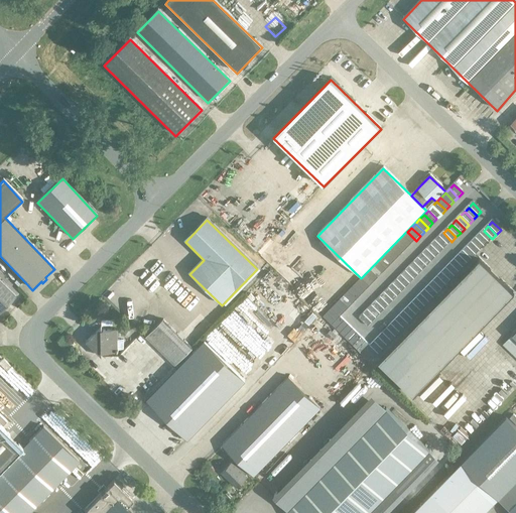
[(484,231),(479,235),(488,243),(492,239),(484,231)]
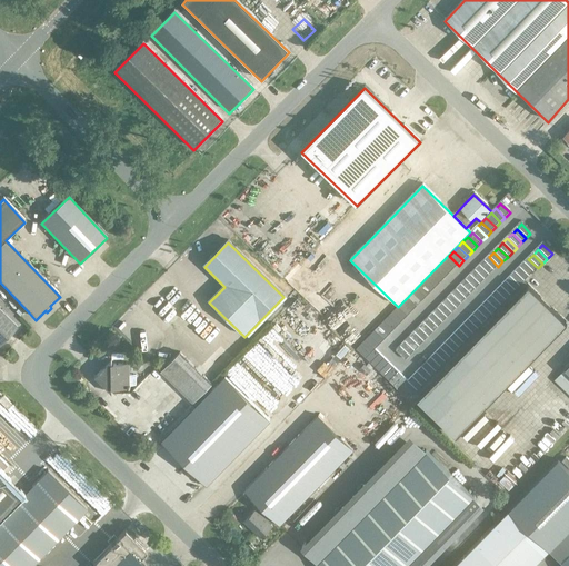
[(445,260),(453,270),(459,266),(449,256),(445,260)]
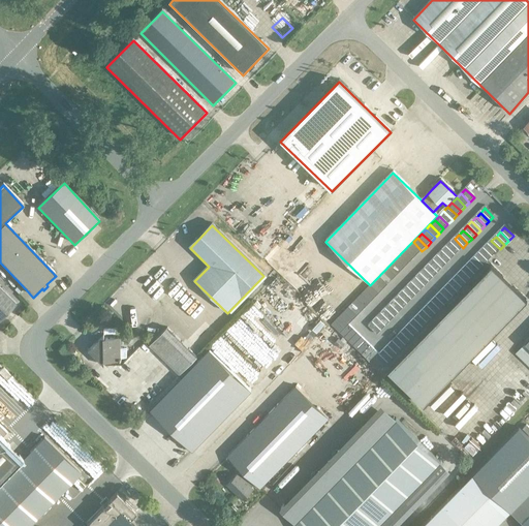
[(459,252),(463,248),(455,239),(449,244),(459,252)]
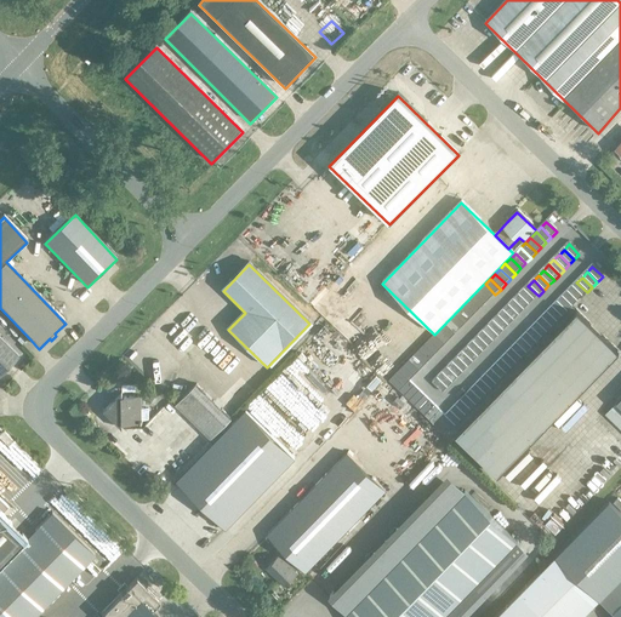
[(582,298),(587,292),(576,283),(571,287),(582,298)]
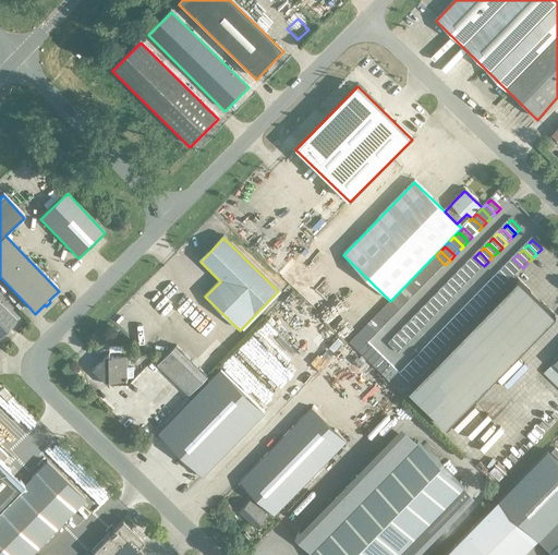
[(436,255),(432,261),(440,269),(445,265),(436,255)]
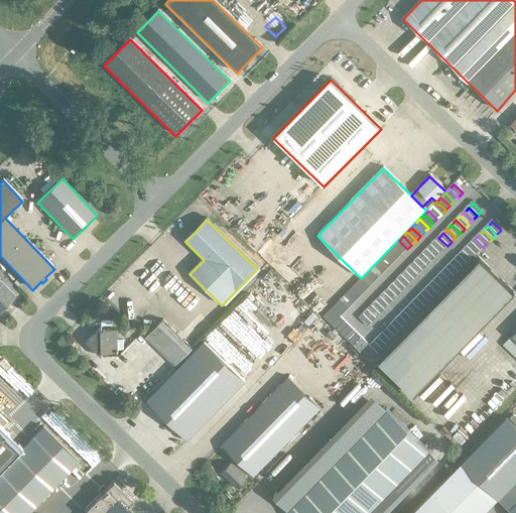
[(438,238),(434,242),(443,250),(447,246),(438,238)]
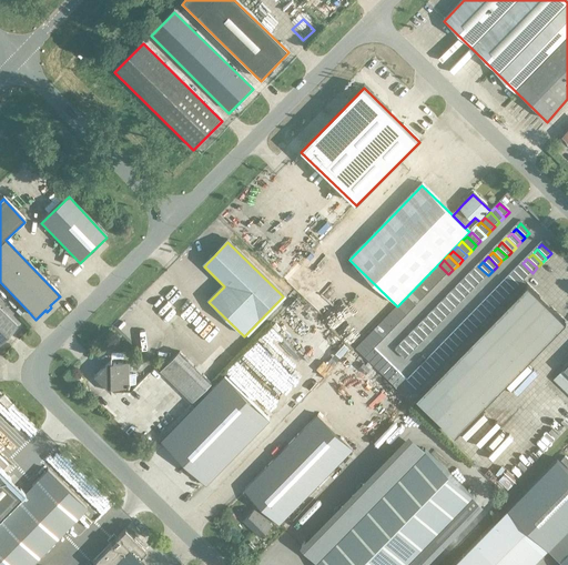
[(523,263),(518,268),(528,278),(533,273),(523,263)]
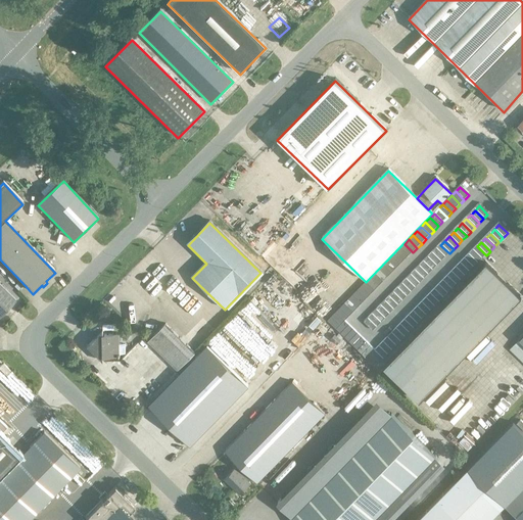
[(399,248),(409,256),(413,252),(405,244),(399,248)]
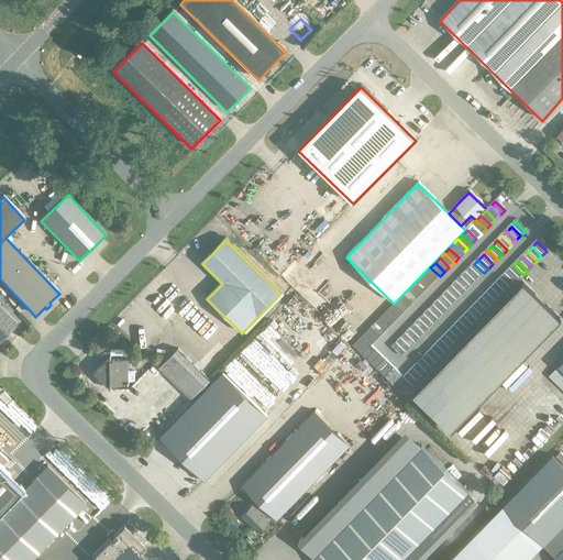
[(479,278),(484,273),(474,264),(470,268),(479,278)]
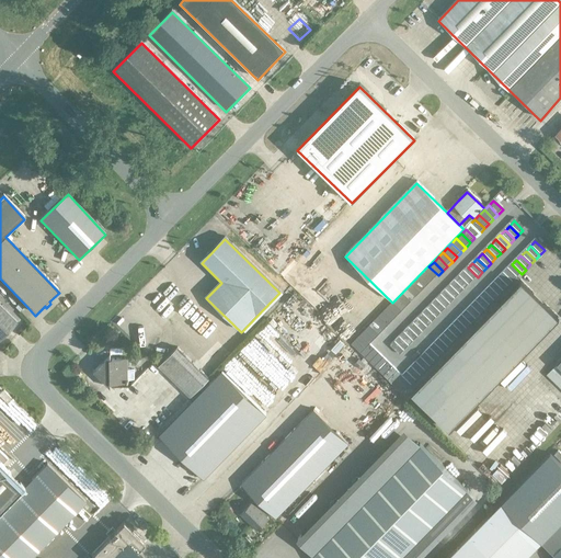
[(517,279),(522,274),(512,264),(507,270),(517,279)]
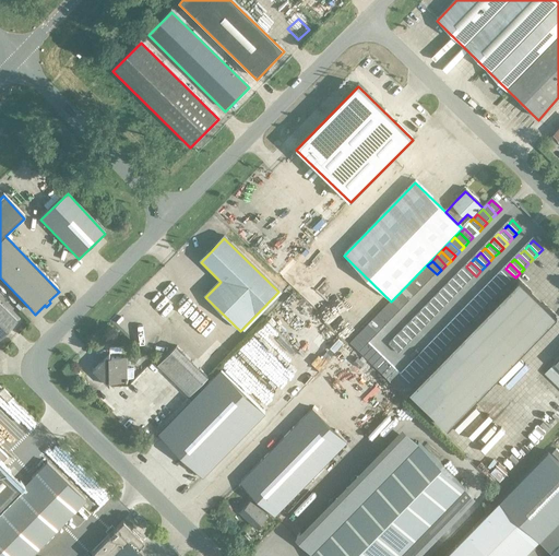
[(427,265),(423,270),(432,280),(437,274),(427,265)]
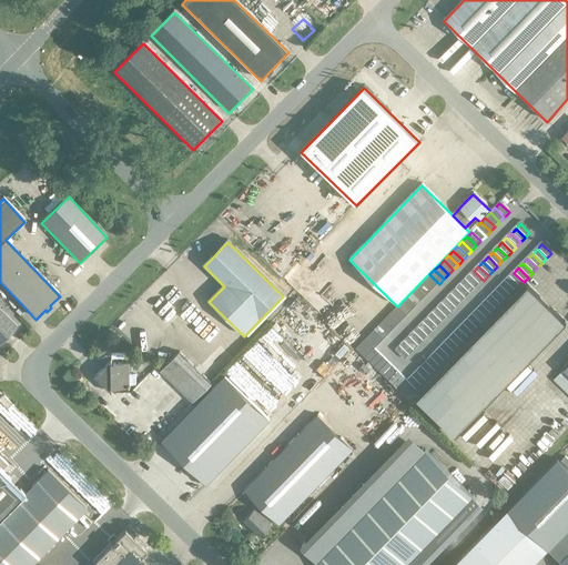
[(474,271),(469,276),(478,285),(484,281),(474,271)]
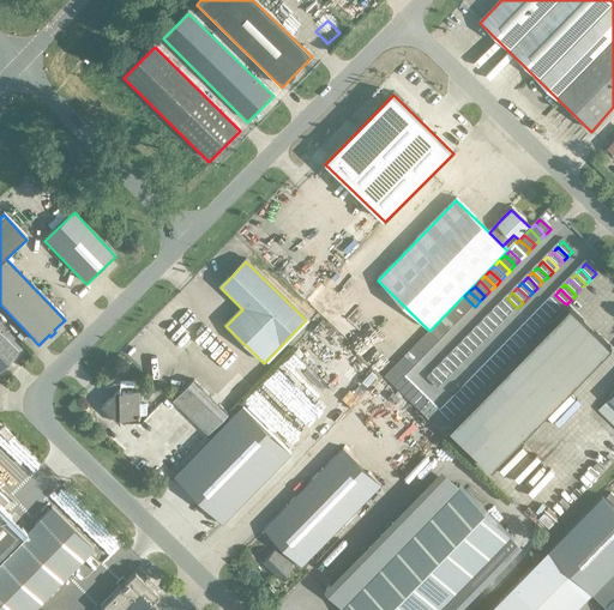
[(555,295),(551,300),(560,309),(566,305),(555,295)]
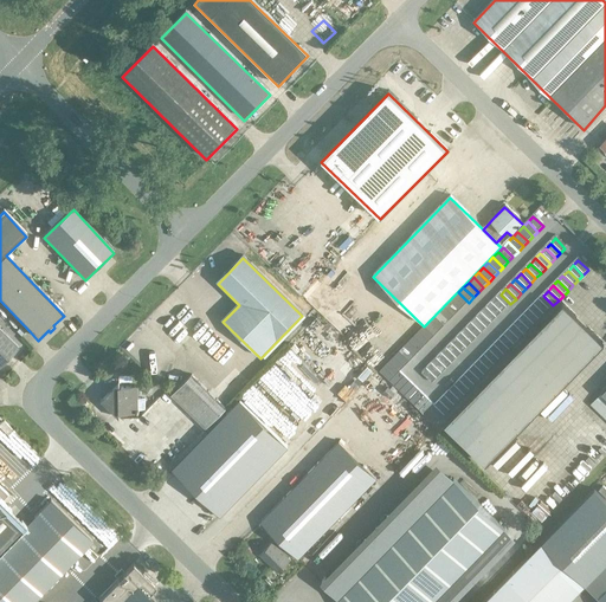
[(458,292),(453,298),(464,308),(469,303),(458,292)]
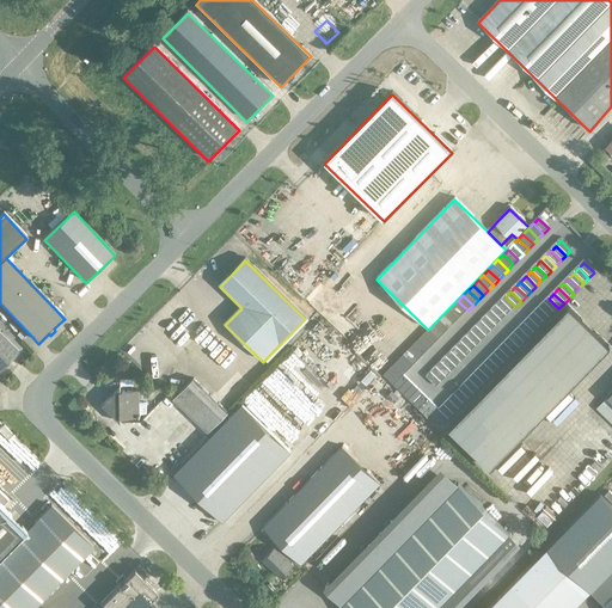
[(510,312),(515,307),(506,298),(501,302),(510,312)]
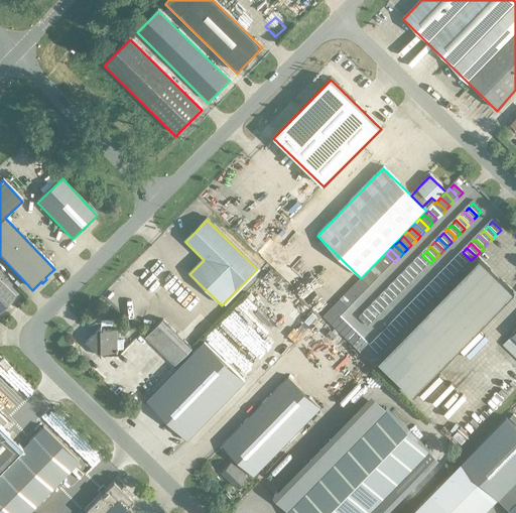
[(463,252),(458,256),(467,265),(471,260),(463,252)]
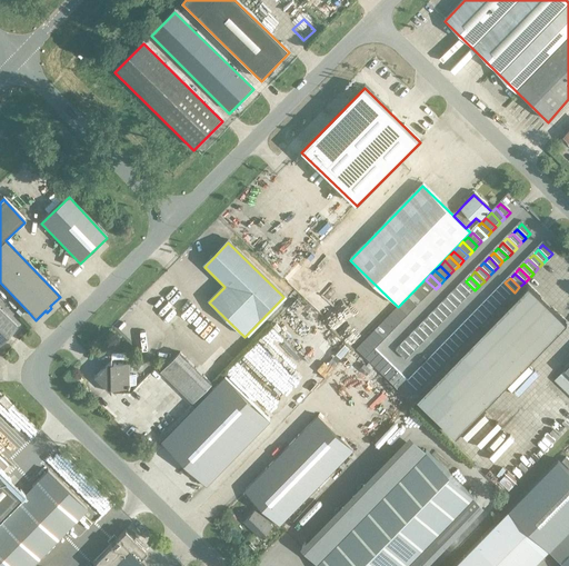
[(421,285),(430,294),(436,289),(426,280),(421,285)]
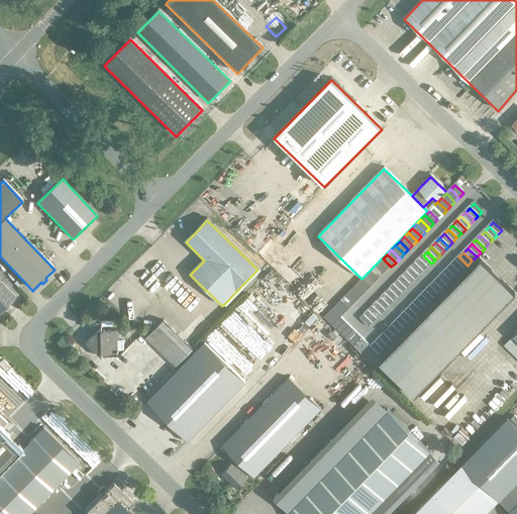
[(423,255),(418,260),(427,269),(431,264),(423,255)]
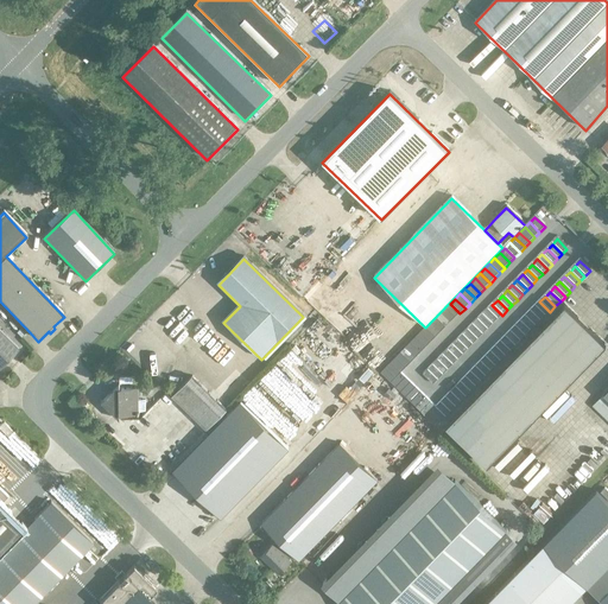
[(545,317),(550,312),(539,302),(534,307),(545,317)]
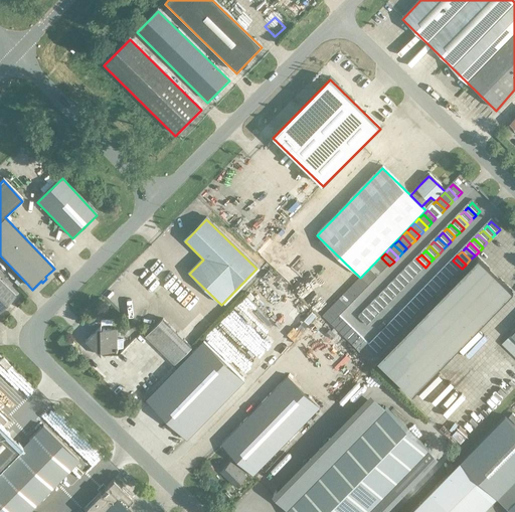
[(381,258),(377,262),(385,271),(389,266),(381,258)]
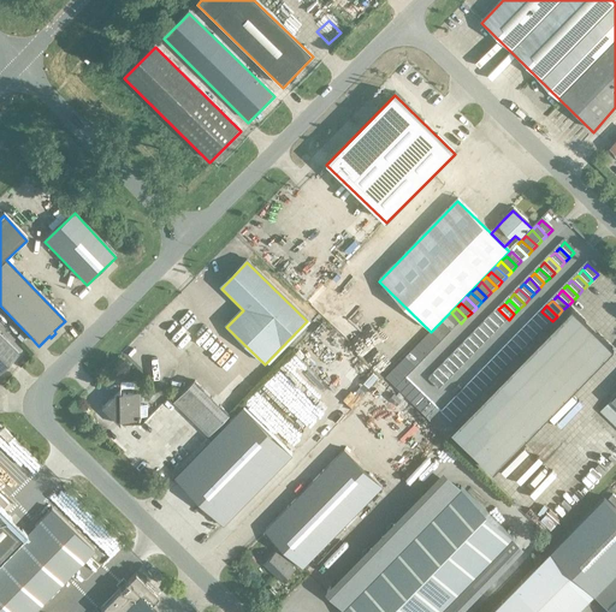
[(599,332),(615,314),(610,308),(593,325),(599,332)]
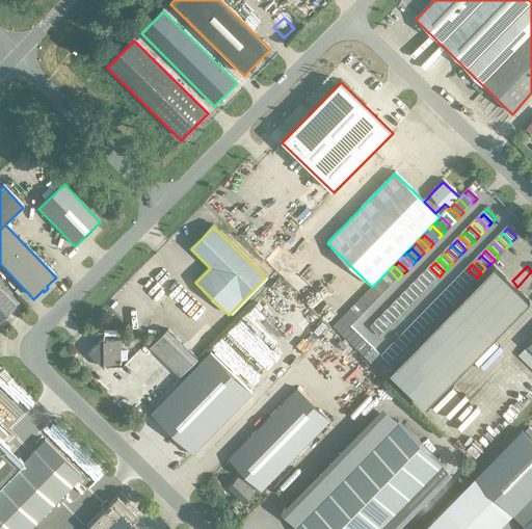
[(430,267),(426,271),(435,281),(440,276),(430,267)]
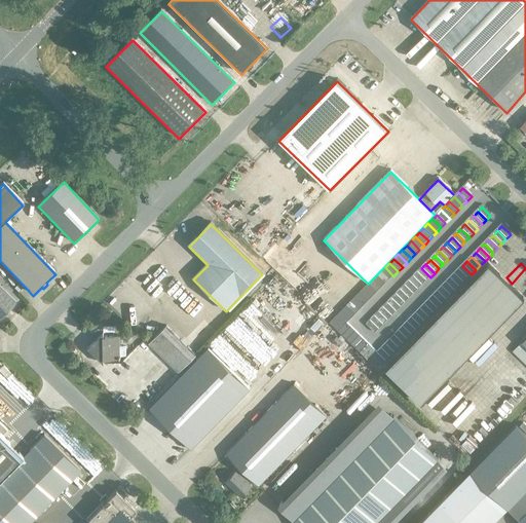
[(487,266),(387,369),(422,403),(523,300),(487,266)]
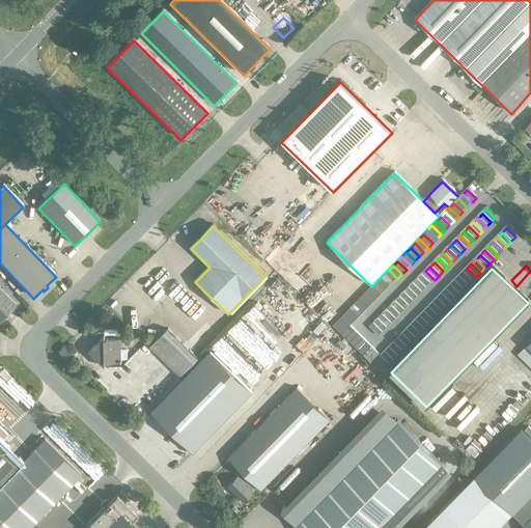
[(467,269),(463,273),(472,281),(476,277),(467,269)]
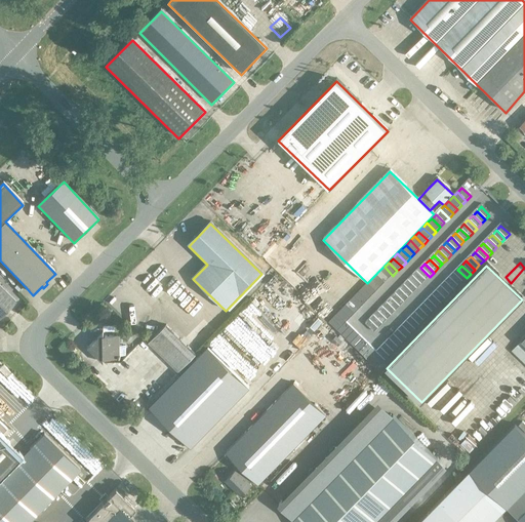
[(379,271),(389,280),(393,276),(385,267),(379,271)]
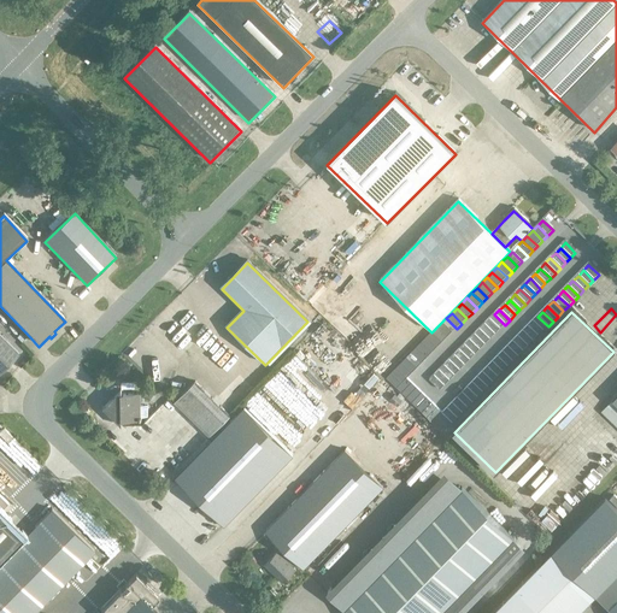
[(500,330),(505,325),(494,314),(489,320),(500,330)]
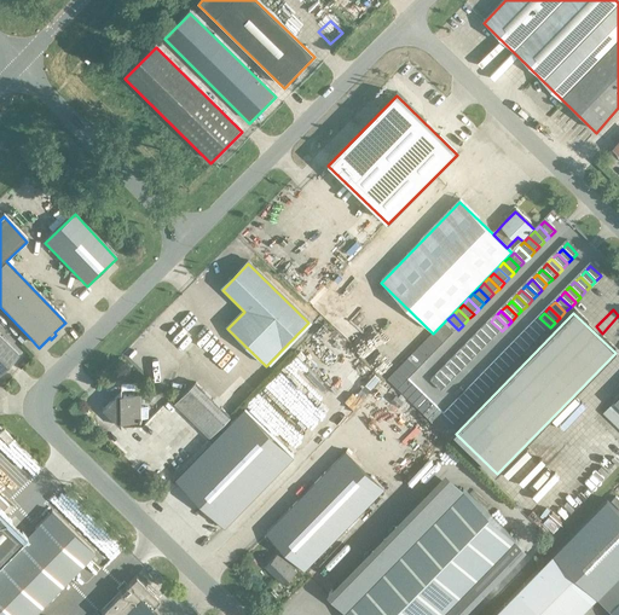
[(545,334),(550,328),(539,318),(534,323),(545,334)]
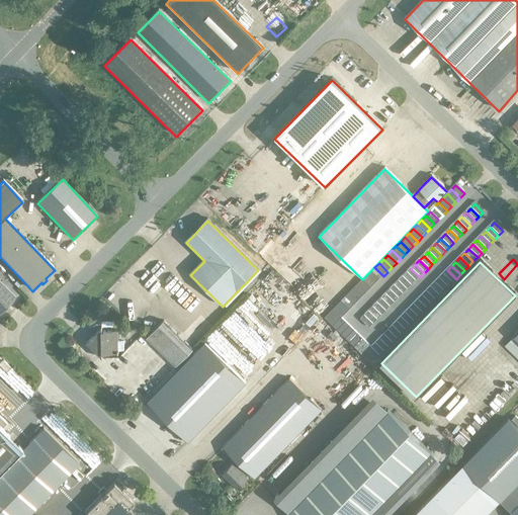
[(374,267),(370,272),(379,280),(383,276),(374,267)]
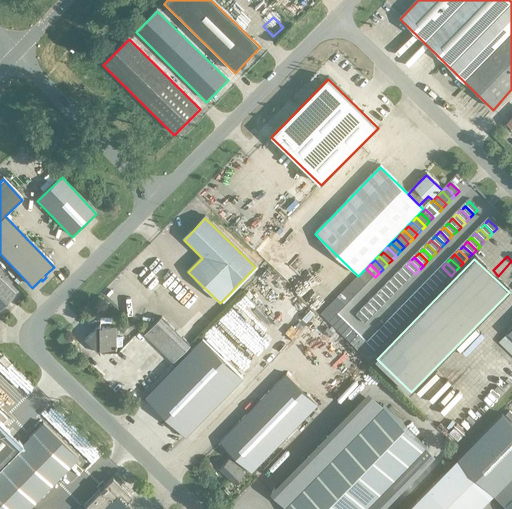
[(406,266),(402,270),(410,278),(415,274),(406,266)]
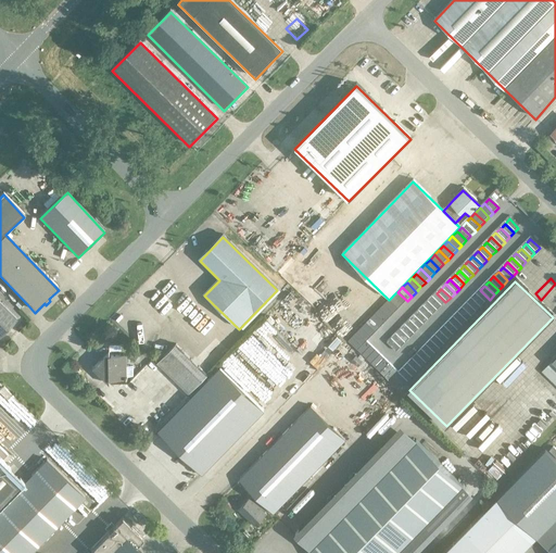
[(480,290),(476,296),(484,304),(490,300),(480,290)]
